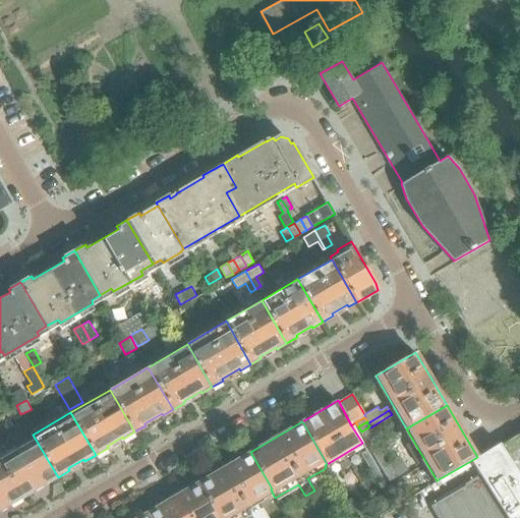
[(363,436),(372,430),(370,427),(369,426),(361,432),(363,436)]
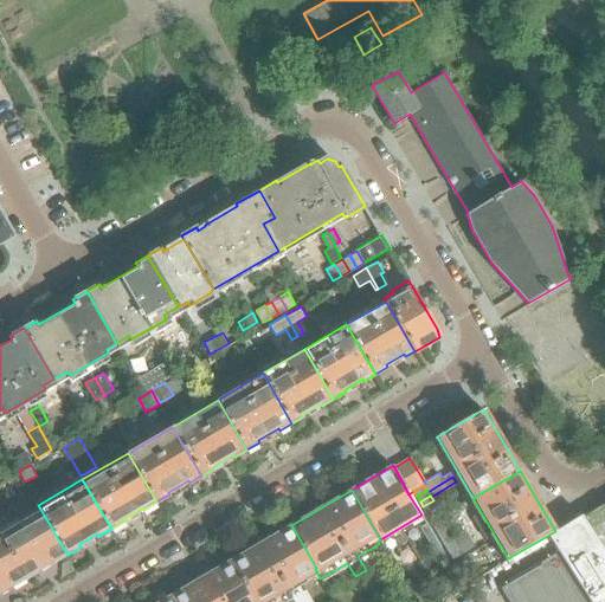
[(604,499),(564,526),(555,531),(548,536),(560,554),(591,601),(604,601),(604,499)]
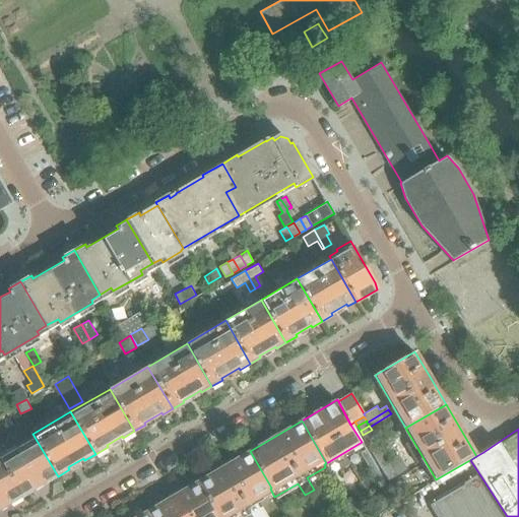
[(366,440),(374,434),(372,430),(363,435),(366,440)]
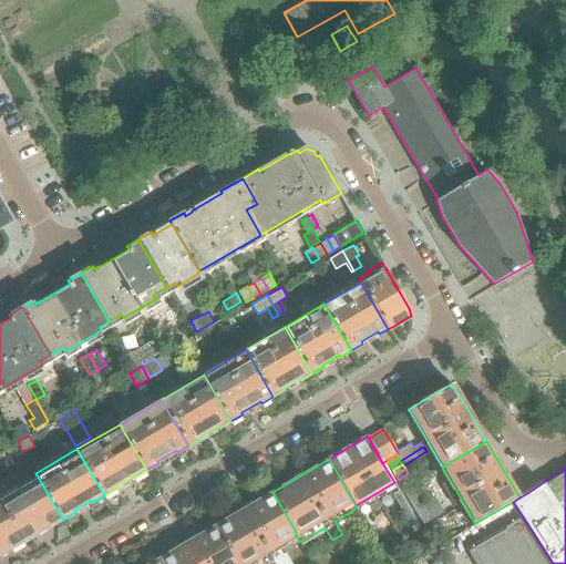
[(63,520),(35,473),(0,494),(0,500),(24,542),(37,535),(35,533),(50,524),(51,526),(63,520)]
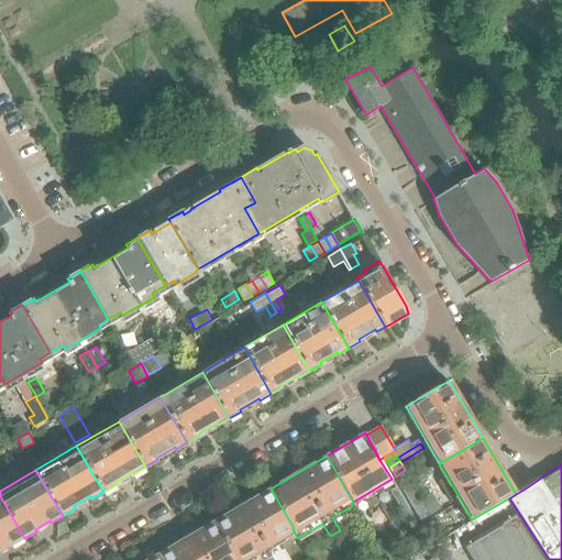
[(398,481),(408,475),(405,470),(396,476),(398,481)]
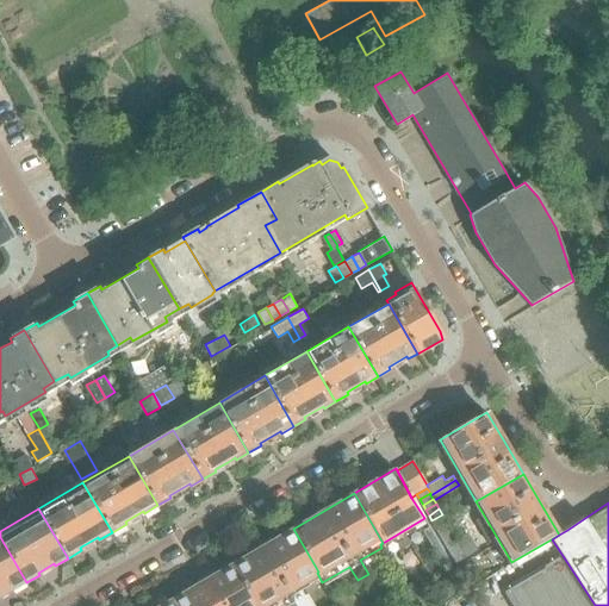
[(435,525),(446,519),(442,514),(432,520),(435,525)]
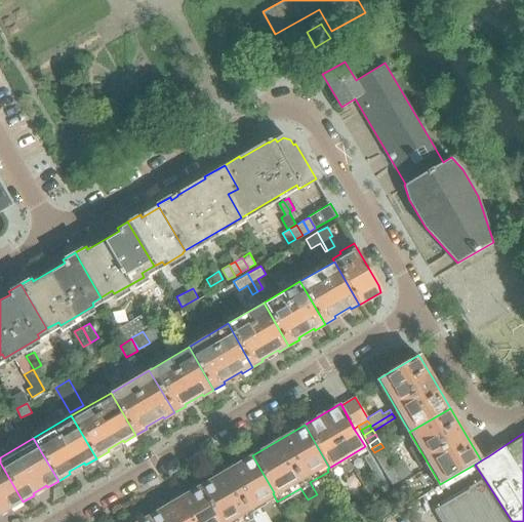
[(376,457),(386,451),(384,447),(374,452),(376,457)]
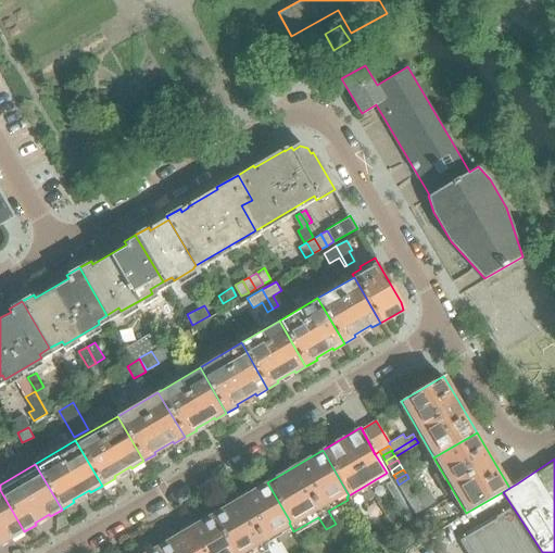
[(402,489),(412,484),(408,478),(399,485),(402,489)]
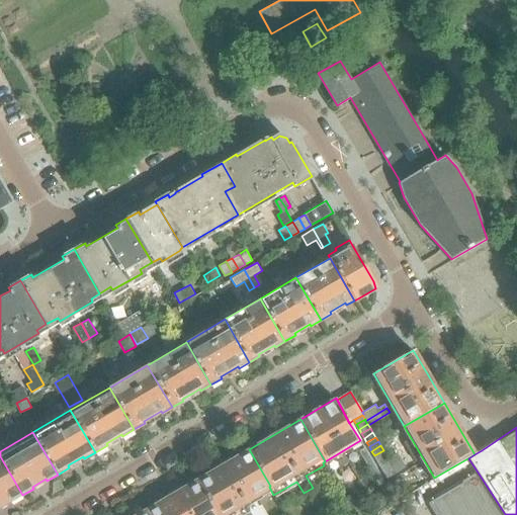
[(370,455),(365,446),(359,450),(364,458),(370,455)]
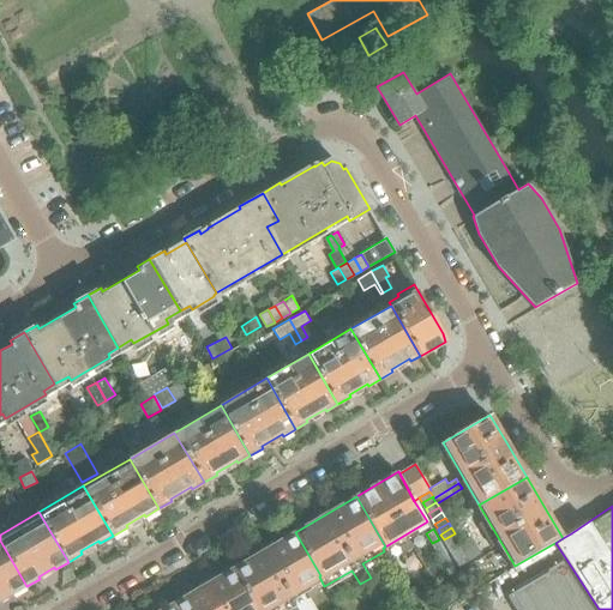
[(493,543),(486,531),(469,542),(475,553),(493,543)]
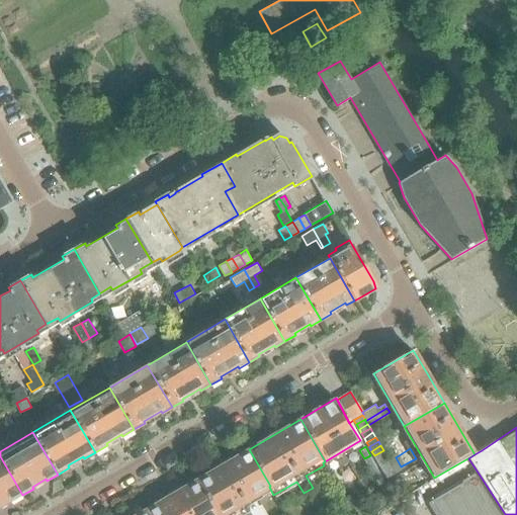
[(246,501),(269,487),(270,486),(249,449),(197,480),(219,514),(244,514),(247,514),(268,514),(262,503),(251,510),(246,501)]
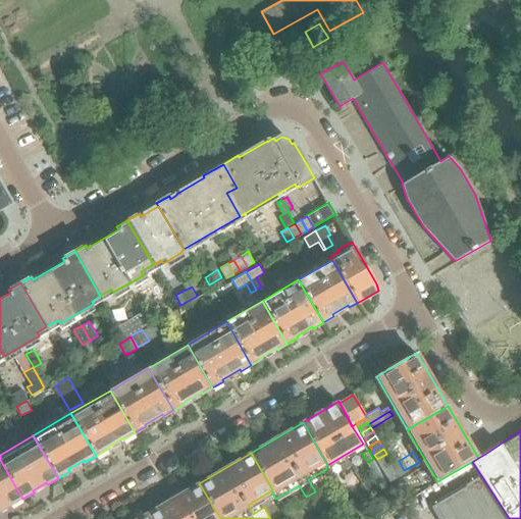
[(380,463),(388,458),(386,454),(377,459),(380,463)]
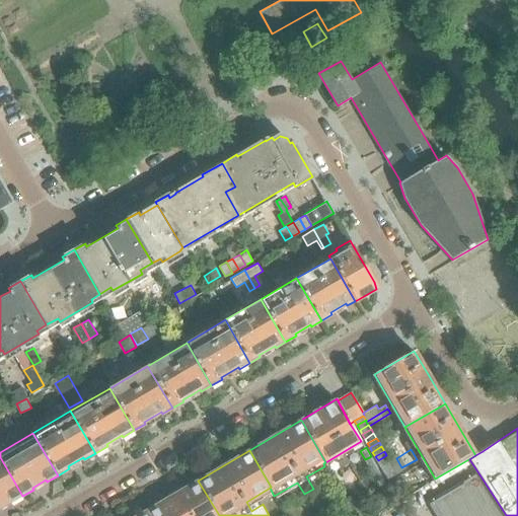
[(380,465),(389,459),(386,455),(378,460),(380,465)]
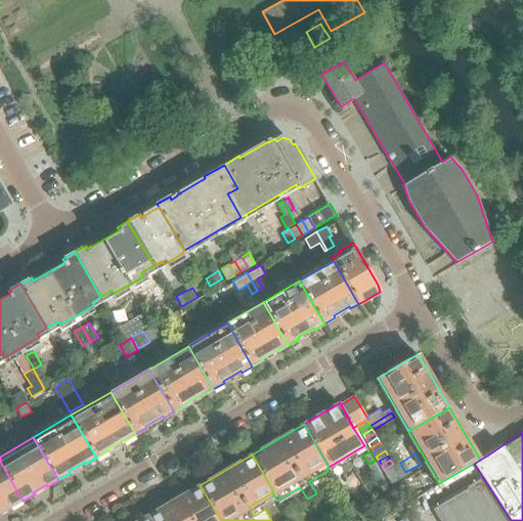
[(380,469),(375,461),(368,464),(374,472),(380,469)]
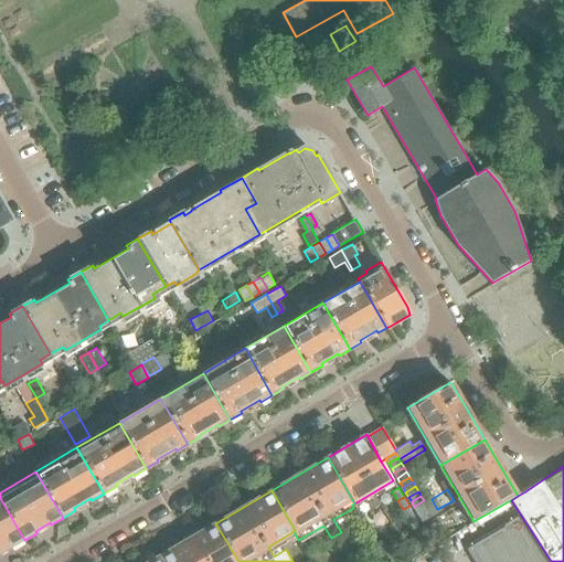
[(24,540),(0,498),(0,551),(11,545),(13,547),(24,540)]
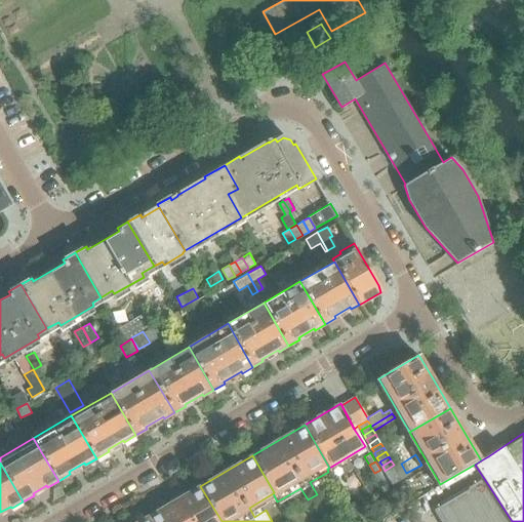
[(388,475),(397,470),(395,468),(394,465),(385,471),(388,475)]
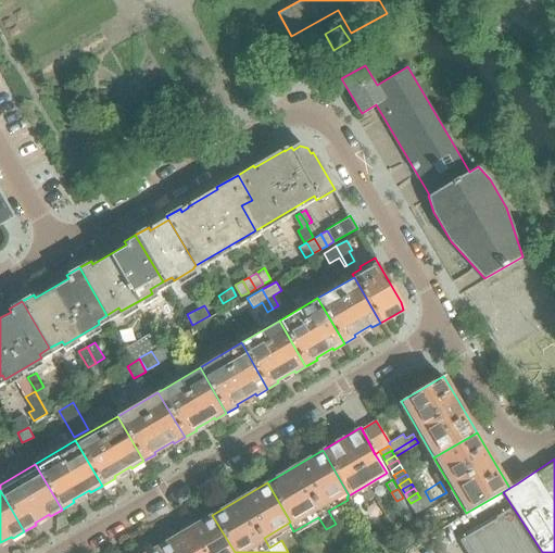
[(442,502),(450,498),(446,492),(439,498),(442,502)]
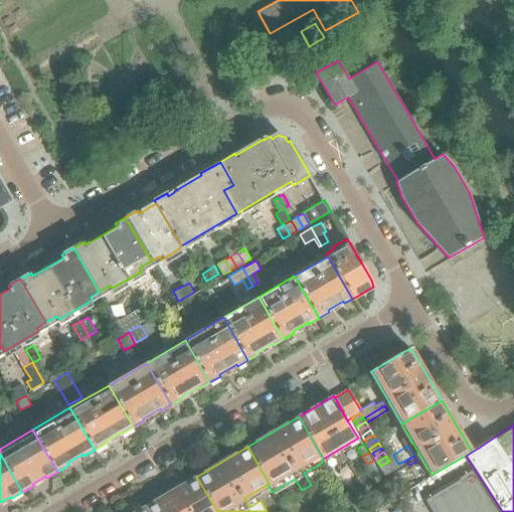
[(377,469),(373,461),(367,464),(372,472),(377,469)]
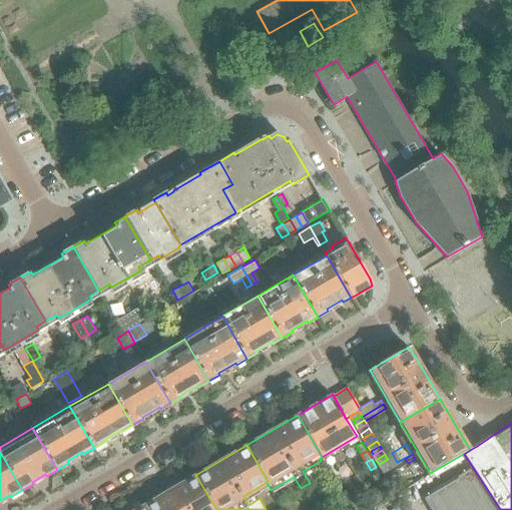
[(381,468),(390,463),(388,459),(379,464),(381,468)]
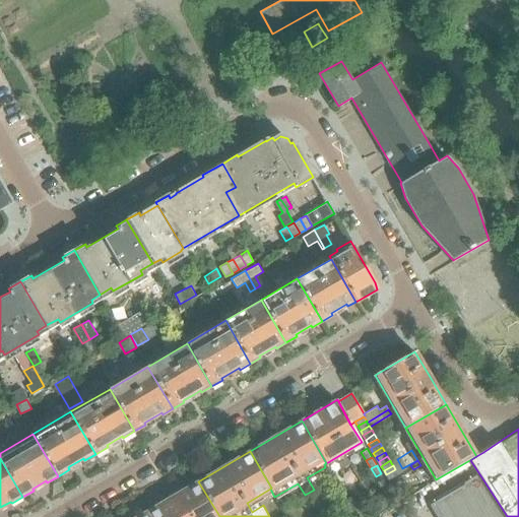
[(389,479),(398,473),(395,469),(386,474),(389,479)]
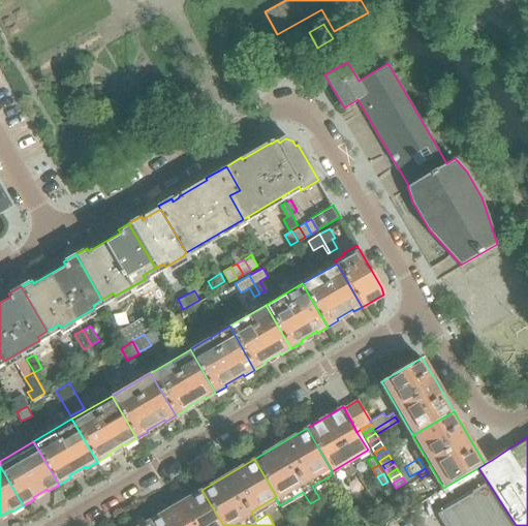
[(393,489),(387,482),(382,485),(387,494),(393,491),(393,490),(393,489)]
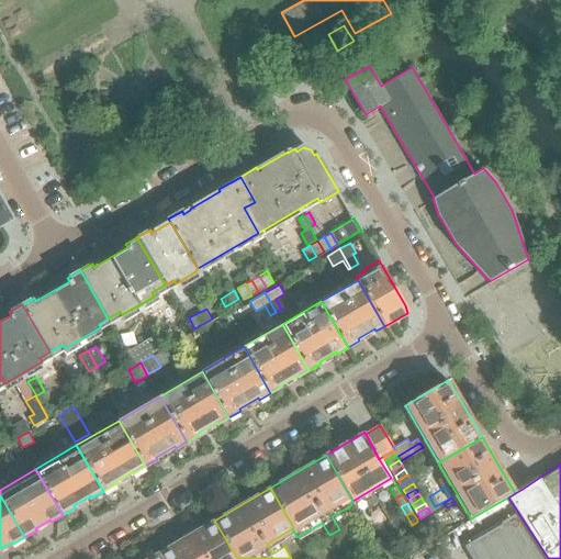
[(548,558),(519,514),(466,545),(473,558),(548,558)]
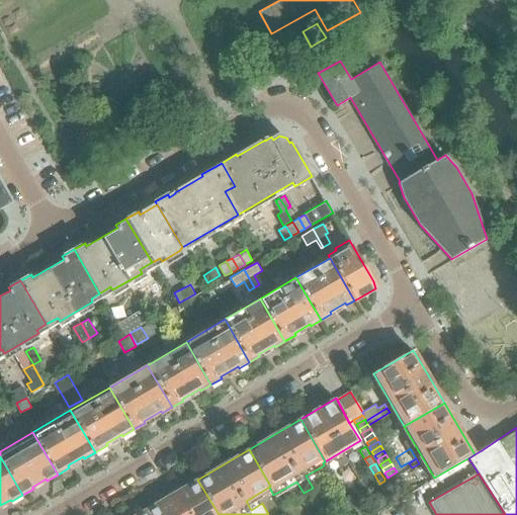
[(219,514),(197,480),(146,510),(148,514),(219,514)]
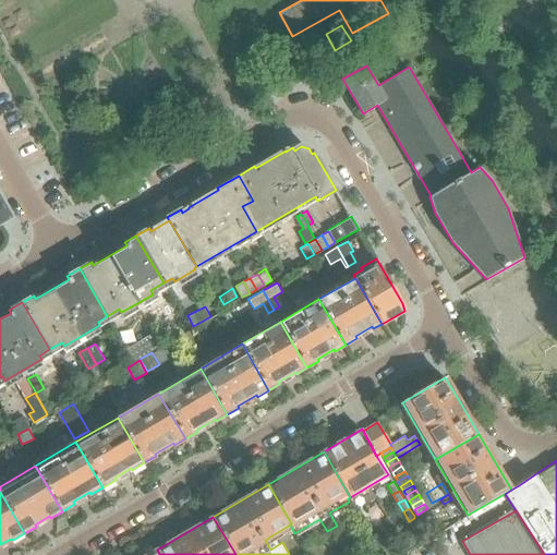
[(421,539),(413,527),(400,534),(408,547),(421,539)]
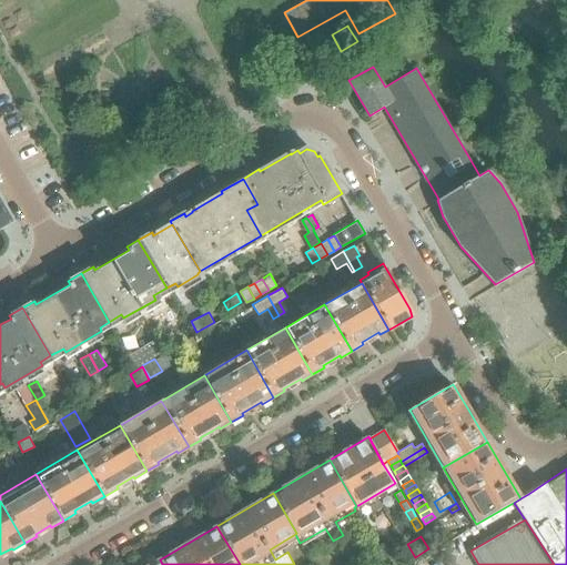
[(391,564),(381,548),(368,556),(374,564),(391,564)]
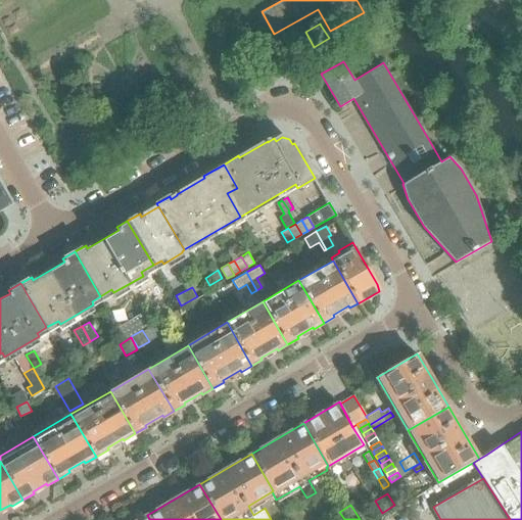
[(367,509),(358,515),(360,519),(370,519),(373,519),(367,509)]
